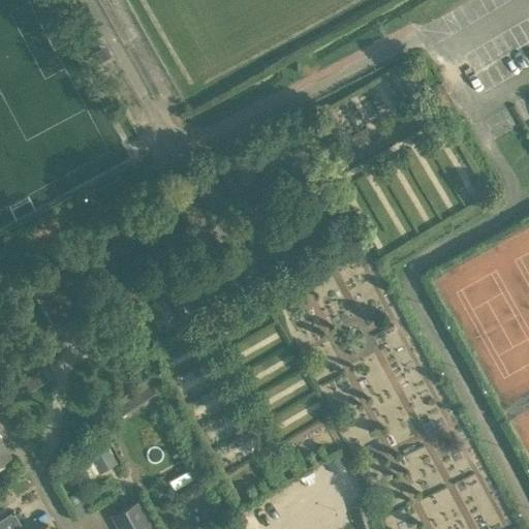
[(55,329),(84,312),(63,277),(34,293),(55,329)]
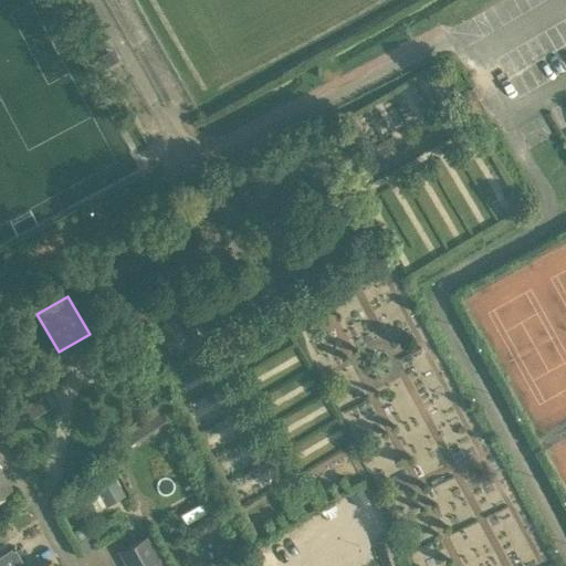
[(52,406),(45,394),(19,409),(27,421),(52,406)]
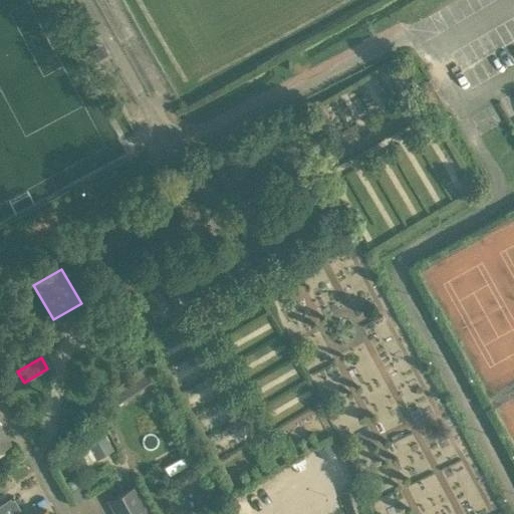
[(141,377),(95,408),(100,416),(152,380),(143,368),(138,372),(141,377)]
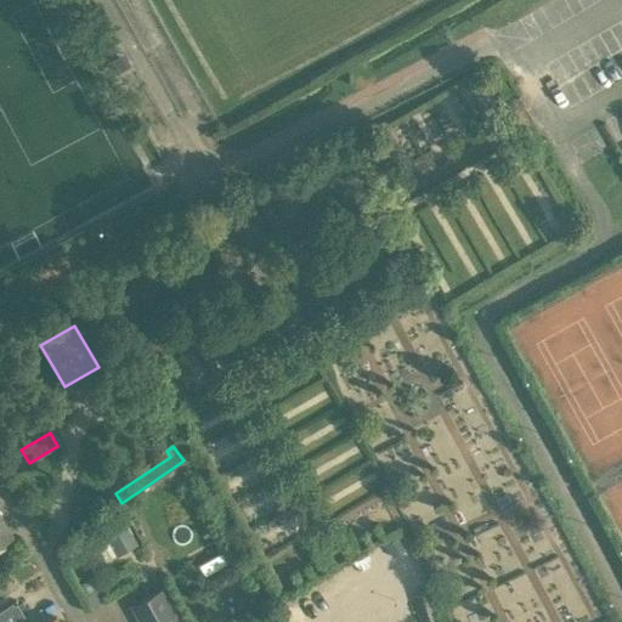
[(0,546),(12,538),(0,518),(0,546)]
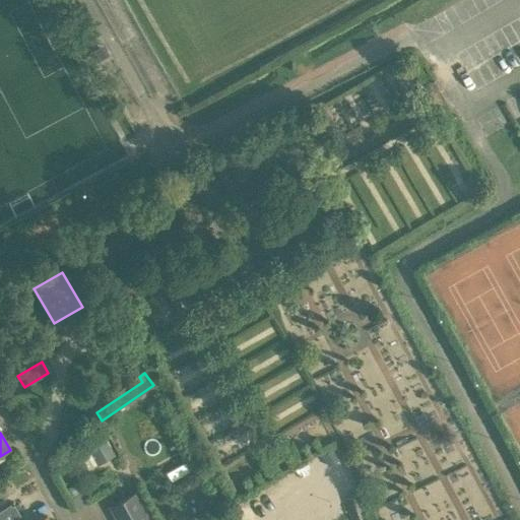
[(99,465),(115,455),(104,438),(88,448),(99,465)]
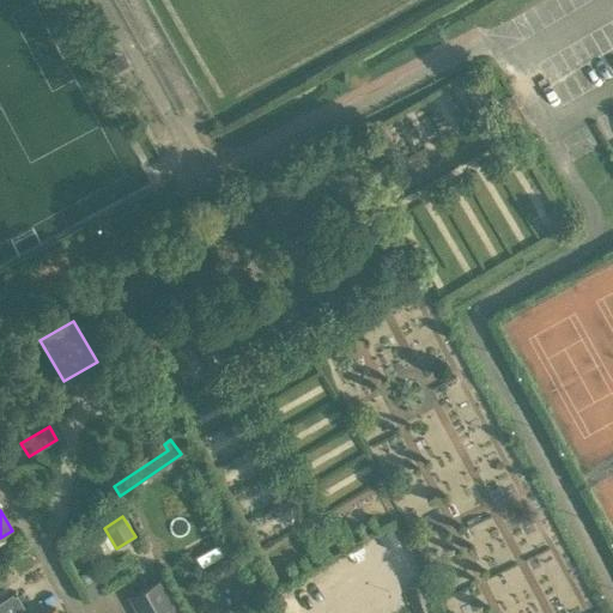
[(408,550),(394,525),(371,538),(383,558),(384,560),(386,563),(408,550)]
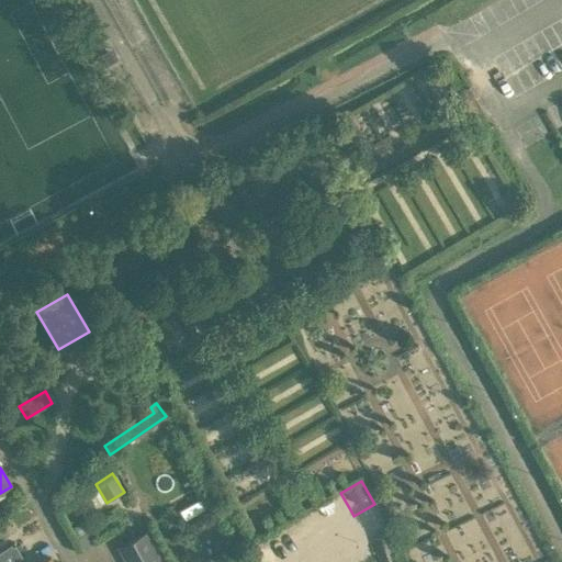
[(93,486),(85,491),(93,507),(101,504),(93,486)]
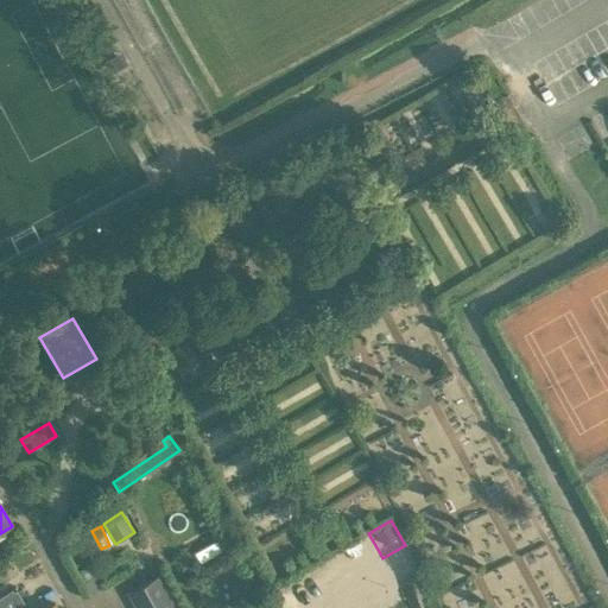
[(253,571),(245,576),(251,587),(260,581),(253,571)]
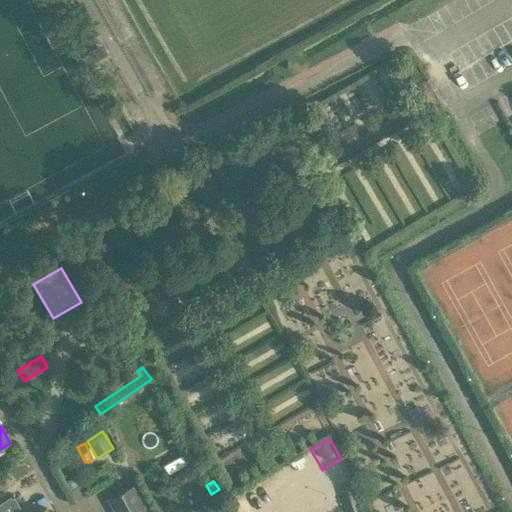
[(340,489),(346,511),(362,511),(355,485),(340,489)]
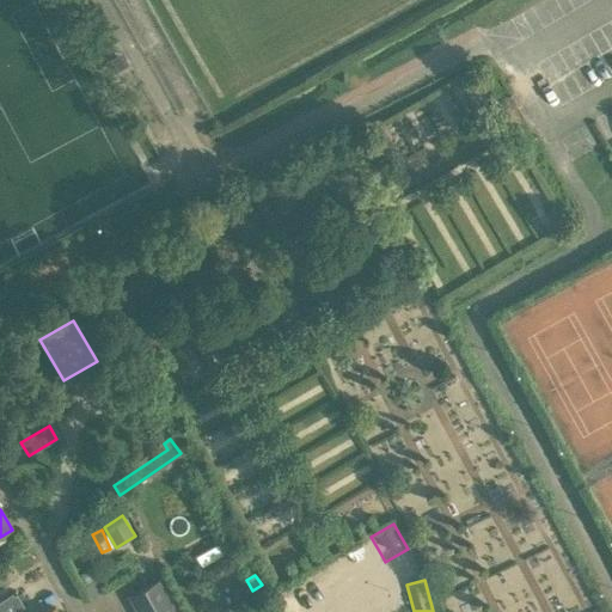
[(175,611),(158,581),(132,595),(140,611),(175,611)]
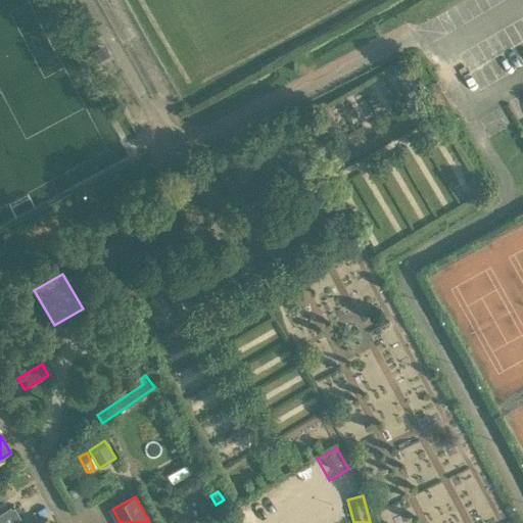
[(0,514),(0,522),(18,522),(17,521),(19,520),(13,509),(10,510),(9,509),(0,514)]
